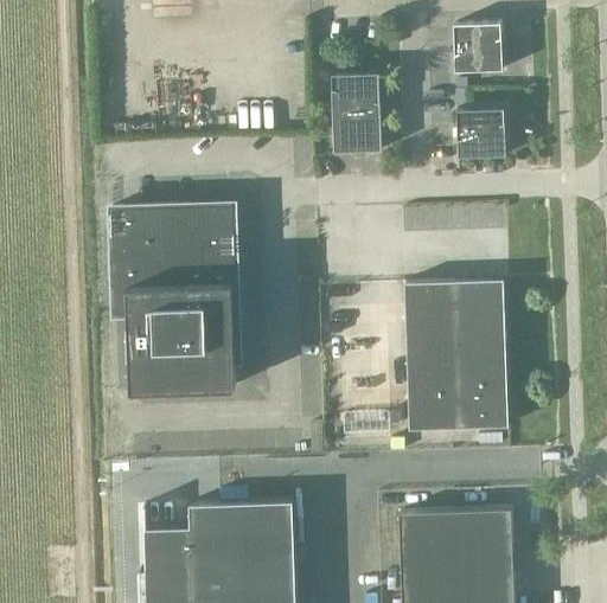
[(503,71),(502,39),(500,24),(453,25),(454,56),(454,72),(503,71)]
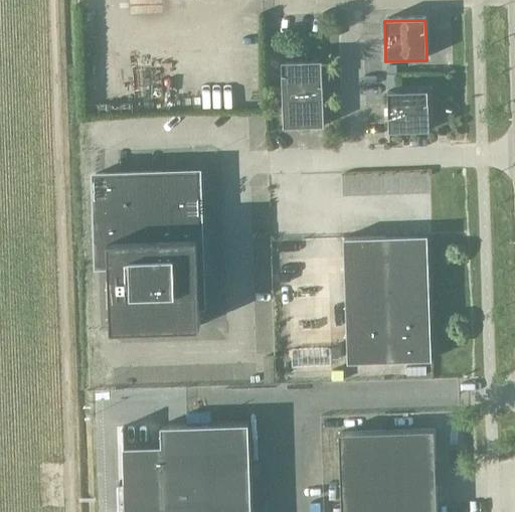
[(282,77),(284,130),(324,129),(322,89),(321,62),(282,63),(282,77)]
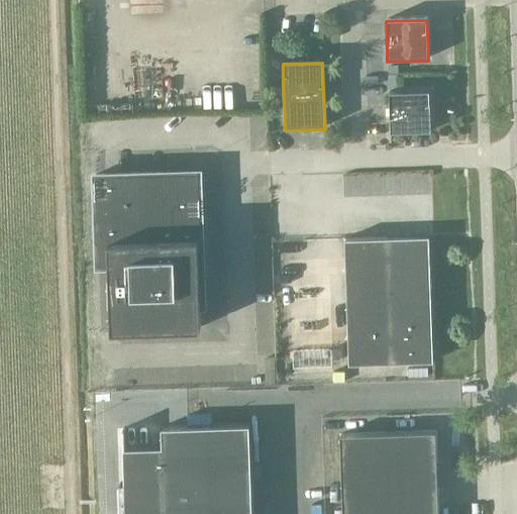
[(430,133),(429,106),(429,93),(389,94),(390,120),(390,134),(430,133)]
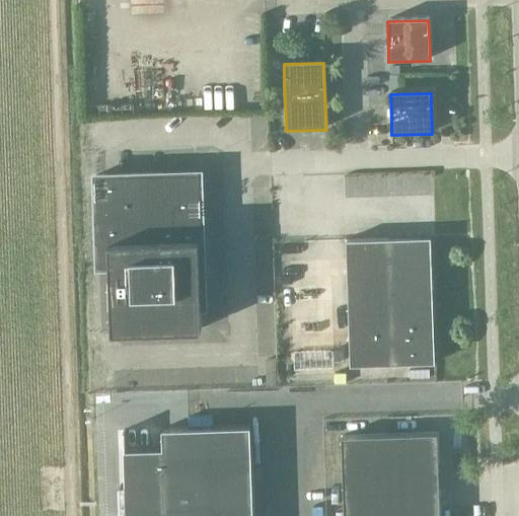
[(112,335),(201,332),(201,309),(204,309),(204,282),(206,282),(206,270),(203,270),(203,264),(199,264),(199,243),(202,242),(201,216),(204,216),(204,203),(201,203),(200,174),(162,176),(162,175),(95,177),(97,246),(108,246),(112,335)]
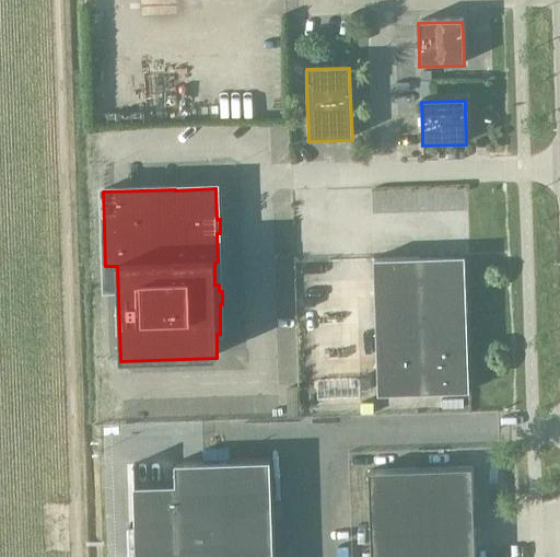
[(377,397),(469,395),(466,304),(465,258),(419,260),(419,259),(372,260),(377,397)]
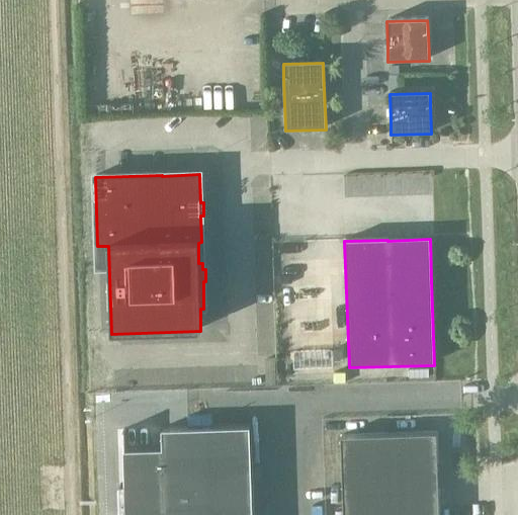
[(252,514),(250,427),(161,430),(162,449),(124,450),(124,431),(122,431),(124,514),(252,514)]
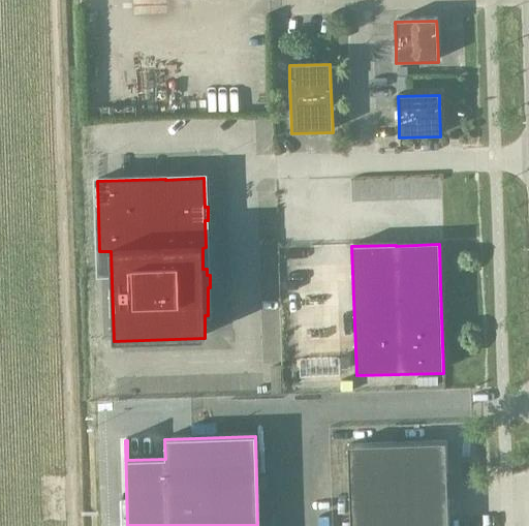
[(448,525),(446,443),(347,447),(349,525),(448,525)]
